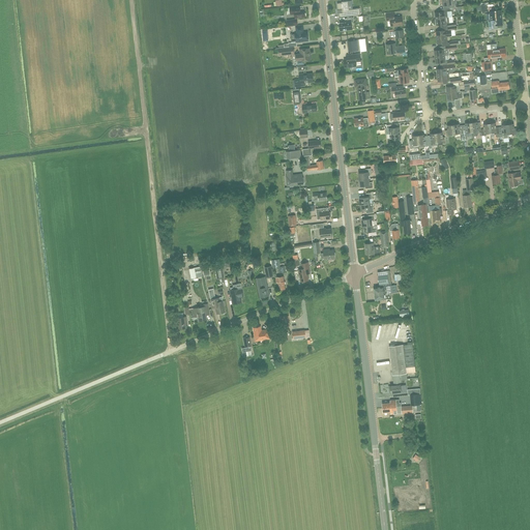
[(359,8),(353,9),(349,9),(348,1),(346,1),(343,1),(343,2),(342,2),(342,3),(337,4),(340,18),(360,15),(359,8)]
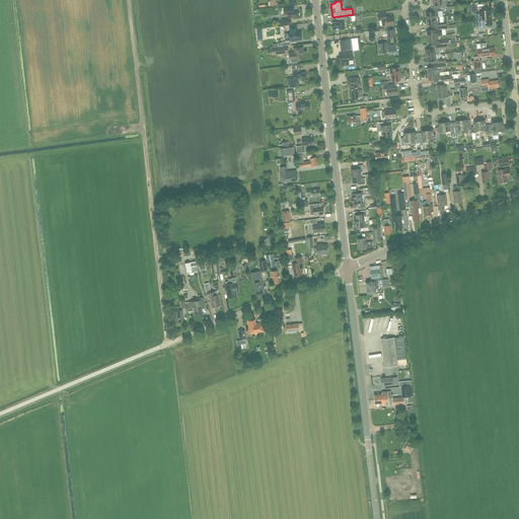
[(294,6),(284,7),(285,14),(289,13),(289,17),(299,16),(299,15),(300,14),(299,13),(299,12),(298,9),(294,10),(294,6)]
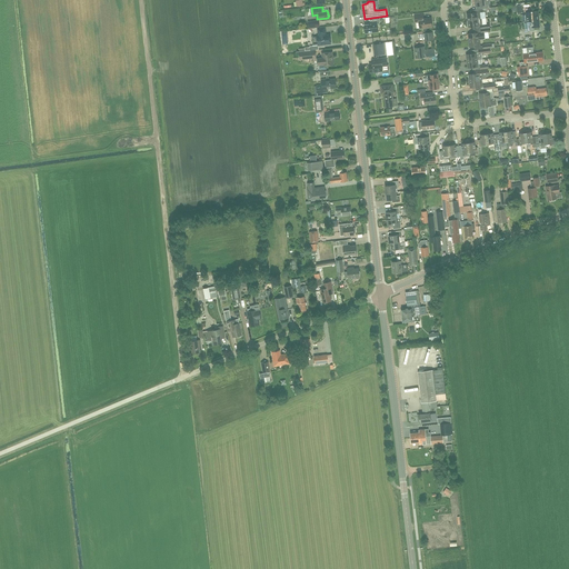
[(526,12),(527,13),(527,22),(539,21),(539,19),(540,19),(540,16),(538,16),(538,11),(526,12)]
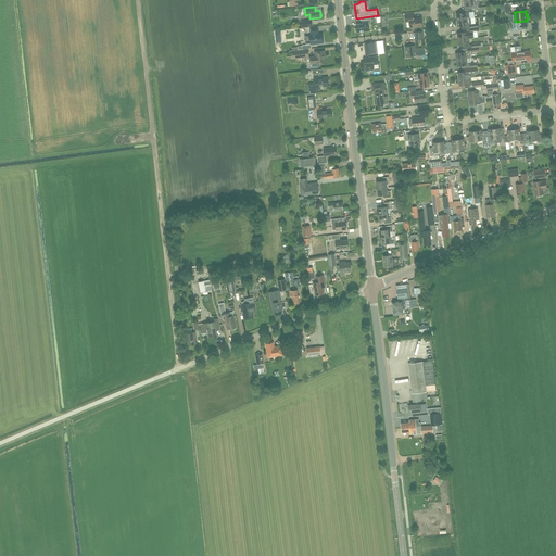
[(422,26),(421,17),(414,19),(414,14),(405,15),(406,22),(409,21),(411,27),(422,26)]
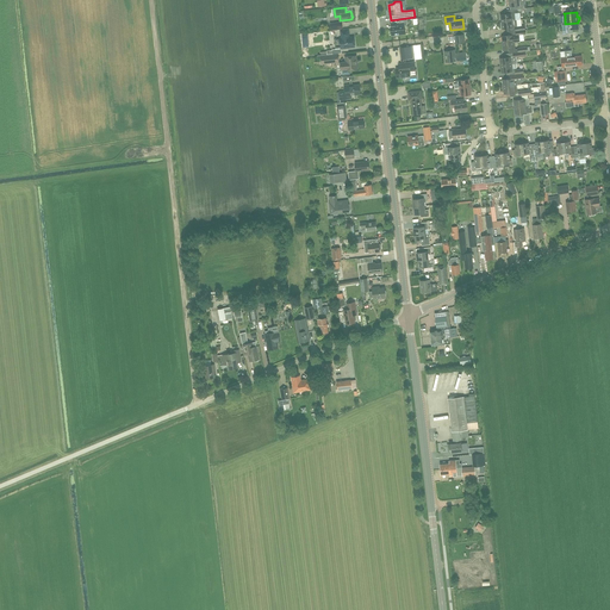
[(517,20),(515,20),(500,22),(502,29),(515,27),(516,31),(526,30),(524,26),(517,26),(517,20)]
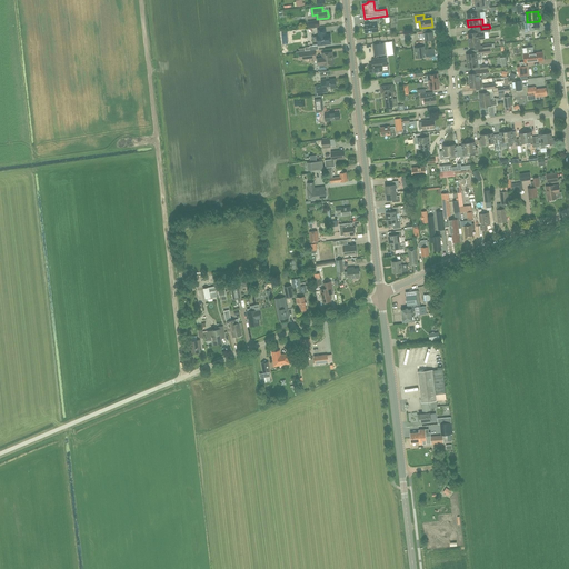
[(372,25),(365,26),(366,33),(379,32),(378,25),(379,25),(379,20),(372,21),(372,25)]
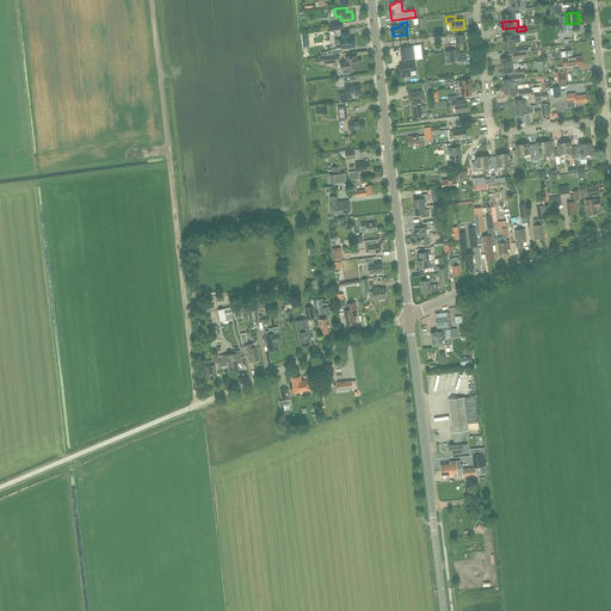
[(579,23),(566,24),(567,34),(574,32),(573,29),(579,29),(579,23)]
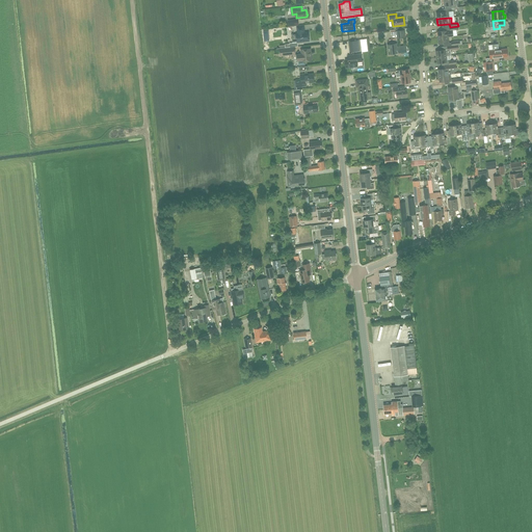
[(296,33),(297,43),(310,41),(309,32),(304,32),(303,26),(297,27),(298,33),(296,33)]
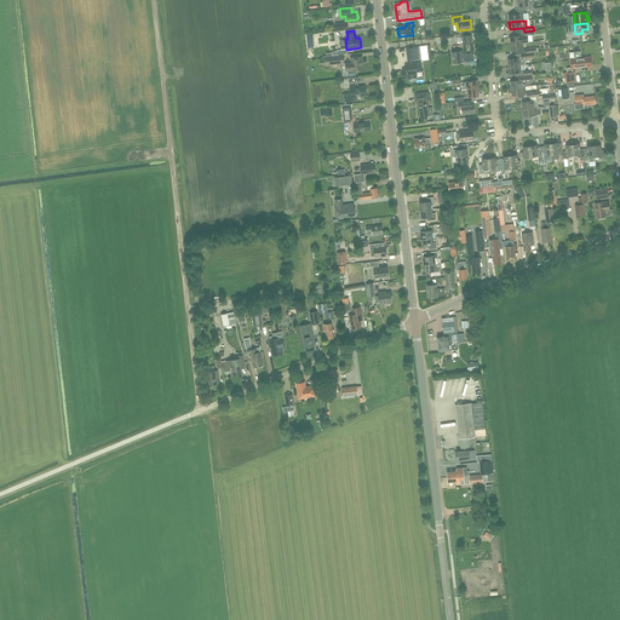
[(524,36),(521,36),(510,38),(511,44),(522,42),(528,42),(528,35),(534,35),(534,30),(524,32),(524,36)]
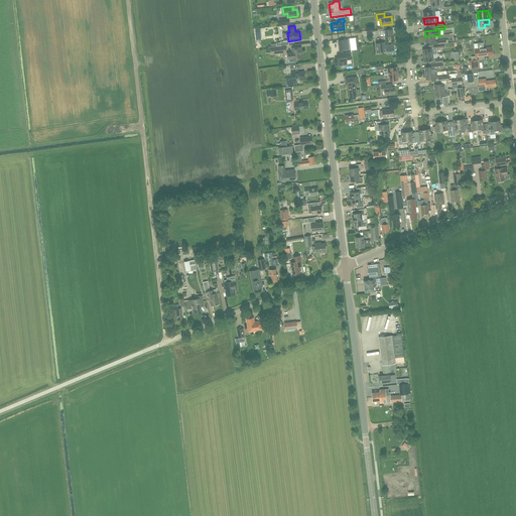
[(386,51),(395,50),(394,44),(385,45),(384,42),(376,43),(377,50),(380,50),(381,51),(382,51),(383,52),(386,52),(386,51)]
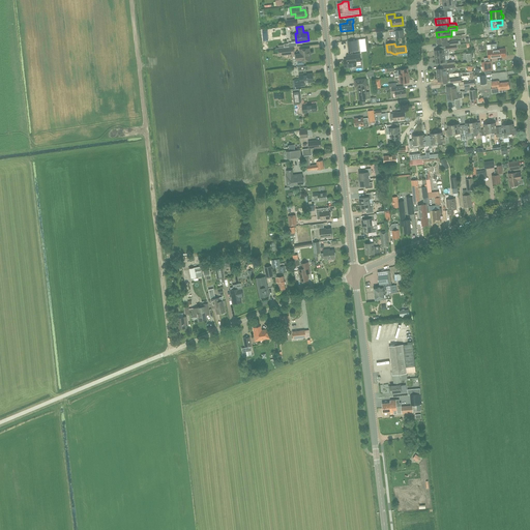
[(438,47),(439,50),(434,51),(435,57),(448,55),(448,51),(454,50),(457,50),(457,45),(454,46),(454,45),(450,46),(438,47)]
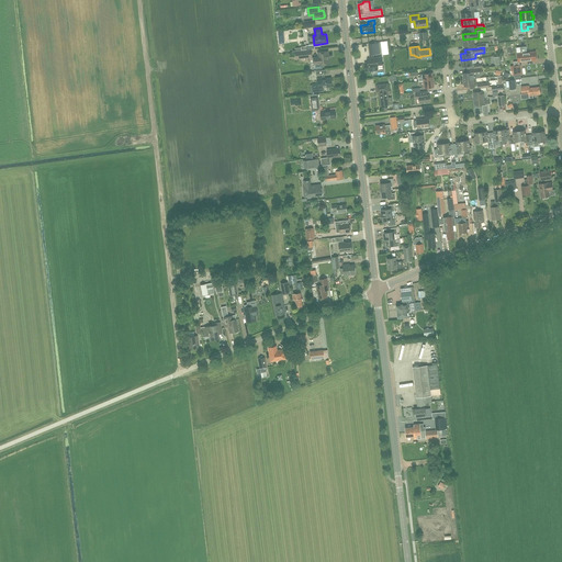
[(536,52),(527,53),(526,47),(520,48),(520,52),(521,52),(521,54),(519,54),(519,60),(523,60),(523,62),(536,59),(536,52)]
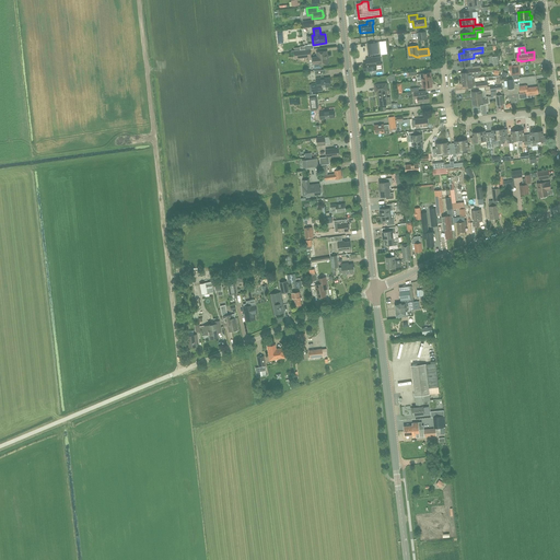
[(327,51),(317,53),(317,57),(312,57),(313,65),(314,65),(315,69),(322,69),(321,63),(328,63),(327,51)]
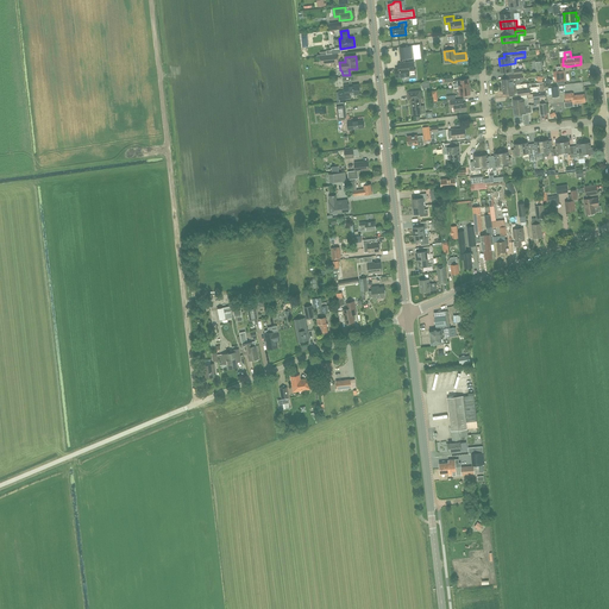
[(399,68),(395,68),(396,77),(409,75),(409,70),(414,70),(413,62),(399,64),(399,68)]
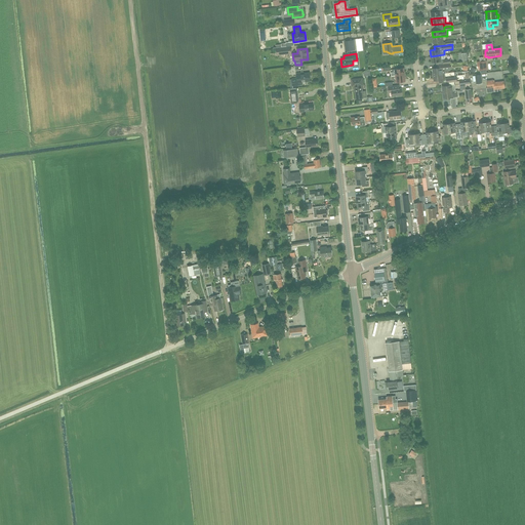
[(487,70),(487,61),(477,62),(477,67),(478,67),(478,70),(480,70),(480,71),(487,70)]
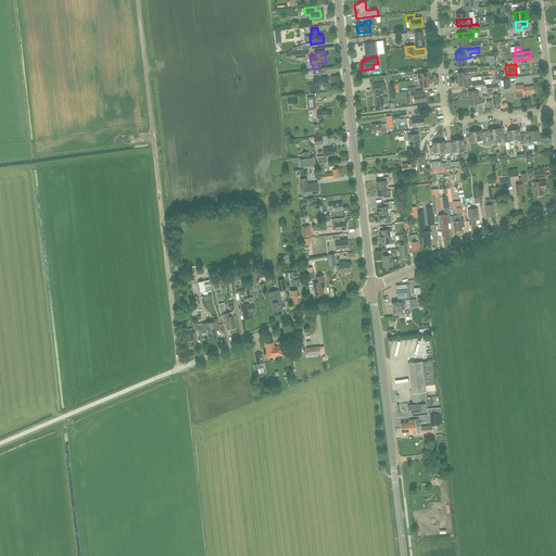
[(470,72),(457,73),(458,79),(470,77),(470,73),(478,72),(477,67),(469,68),(470,72)]
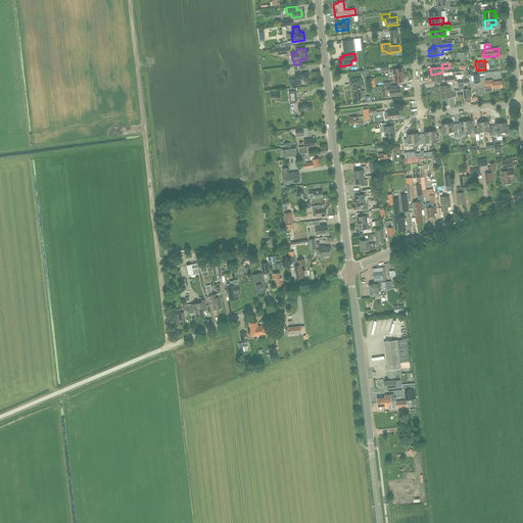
[(299,73),(295,74),(296,78),(291,79),(292,86),(301,85),(300,82),(308,81),(308,78),(311,78),(310,75),(308,75),(307,73),(302,74),(302,69),(304,69),(304,64),(294,66),(294,70),(299,69),(300,73),(299,73)]
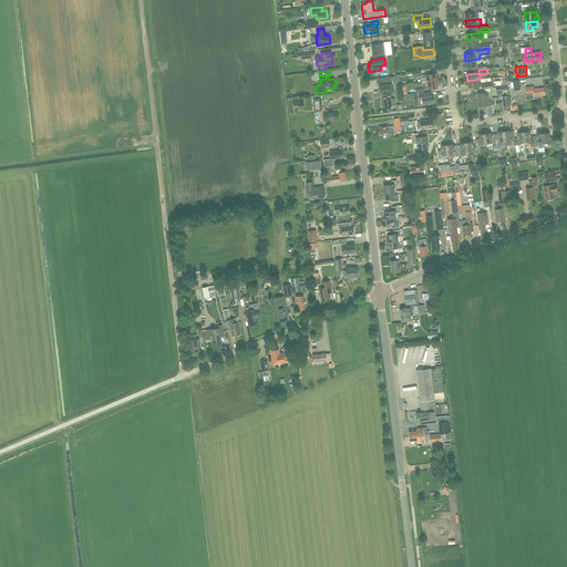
[(428,82),(437,80),(436,73),(423,74),(424,78),(424,79),(422,79),(423,83),(428,82)]
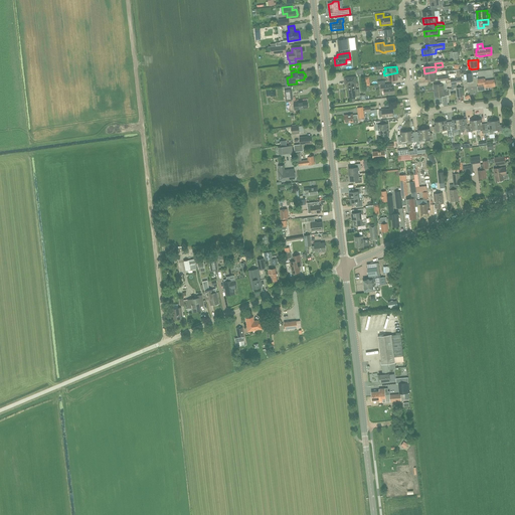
[(465,80),(467,79),(468,82),(473,81),(472,73),(467,73),(467,74),(464,74),(465,80)]
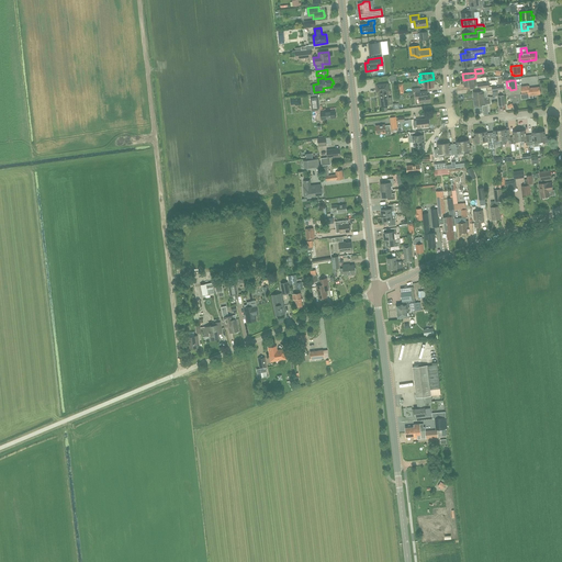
[(388,98),(388,91),(386,85),(377,86),(378,92),(380,92),(381,105),(389,104),(392,103),(392,98),(388,98)]
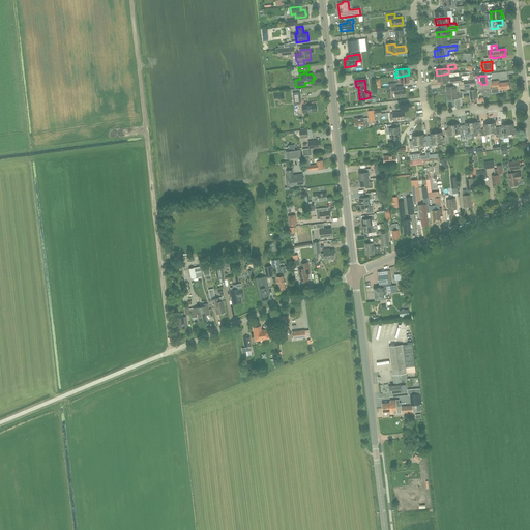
[(503,90),(509,89),(508,82),(498,84),(498,81),(492,82),(493,89),(499,88),(499,93),(503,92),(503,90)]
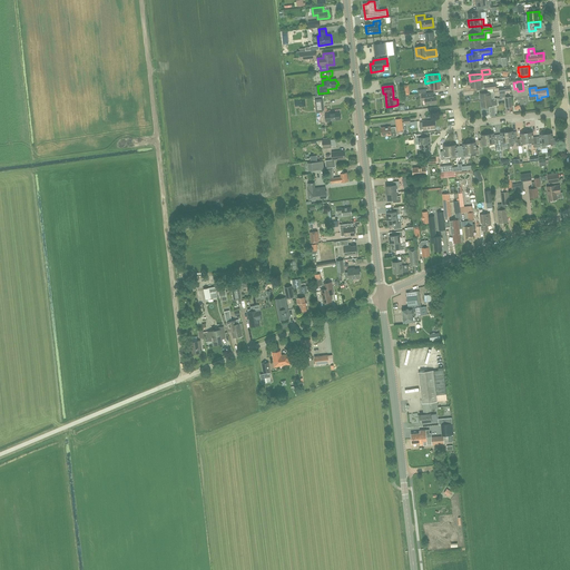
[(436,102),(435,96),(429,97),(429,92),(421,94),(422,100),(425,99),(425,105),(436,102)]
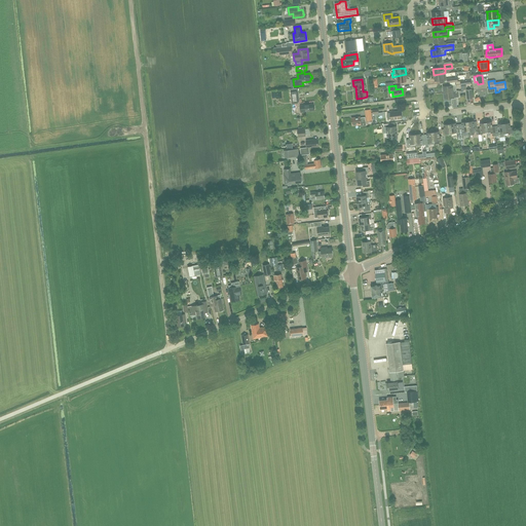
[(313,106),(313,103),(300,105),(301,112),(308,111),(314,110),(314,109),(314,106),(313,106)]
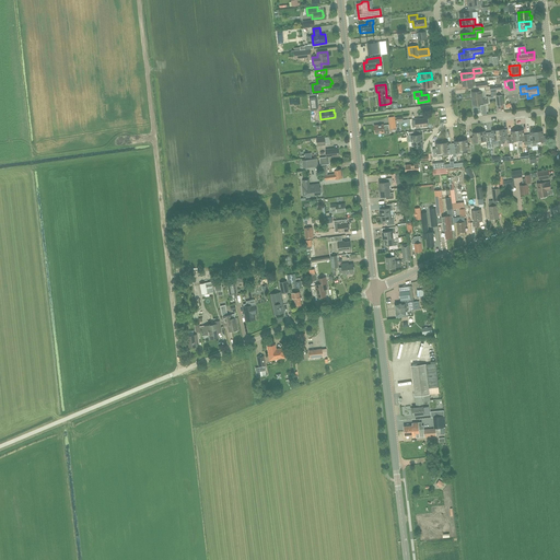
[(416,127),(428,126),(427,117),(419,118),(419,117),(415,118),(416,127)]
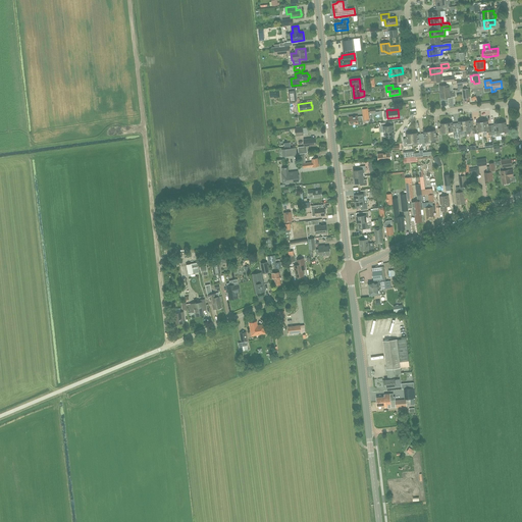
[(358,120),(362,120),(362,116),(357,116),(357,115),(349,116),(350,124),(358,123),(358,120)]
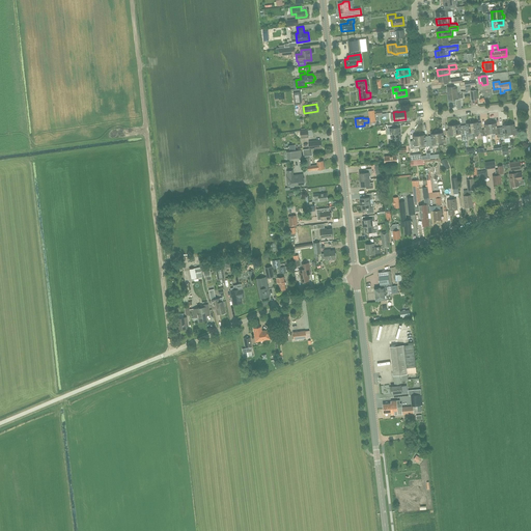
[(466,123),(467,126),(464,126),(465,140),(468,140),(468,138),(474,137),(472,121),(470,121),(470,122),(466,123)]
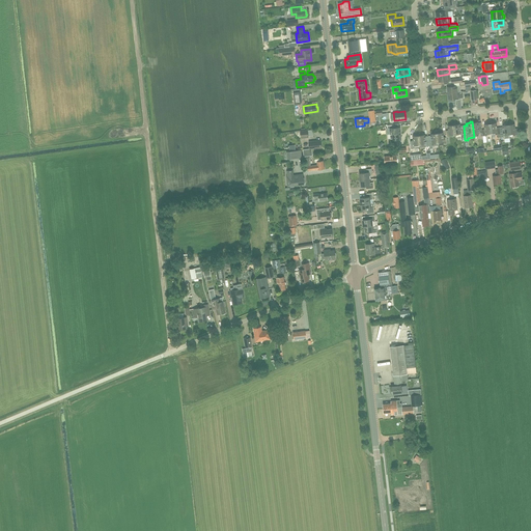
[(474,121),(472,121),(474,137),(474,138),(477,137),(478,135),(479,135),(479,134),(481,134),(481,135),(482,135),(482,130),(481,127),(478,127),(478,121),(474,122),(474,121)]
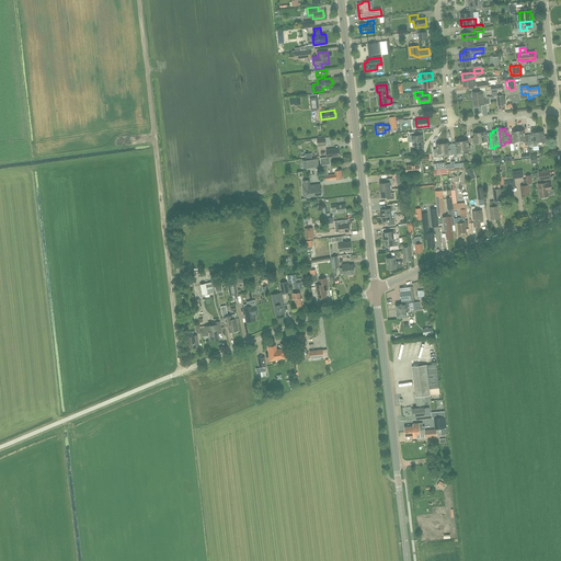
[(512,136),(510,137),(510,142),(510,144),(513,144),(513,141),(519,140),(517,129),(516,129),(516,130),(512,132),(512,136)]
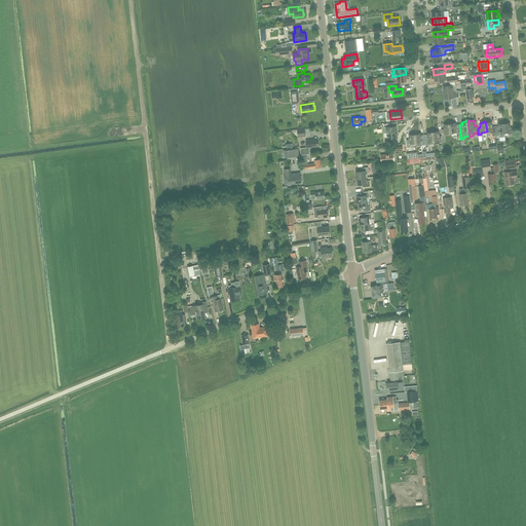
[(485,121),(487,132),(492,132),(493,133),(493,137),(496,136),(495,129),(495,126),(492,126),(491,122),(487,122),(487,121),(485,121)]
